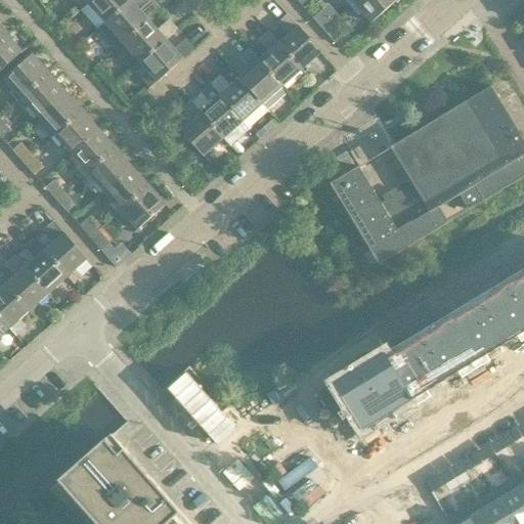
[(92,0),(88,4),(81,11),(97,31),(132,0),(131,0),(92,0)]
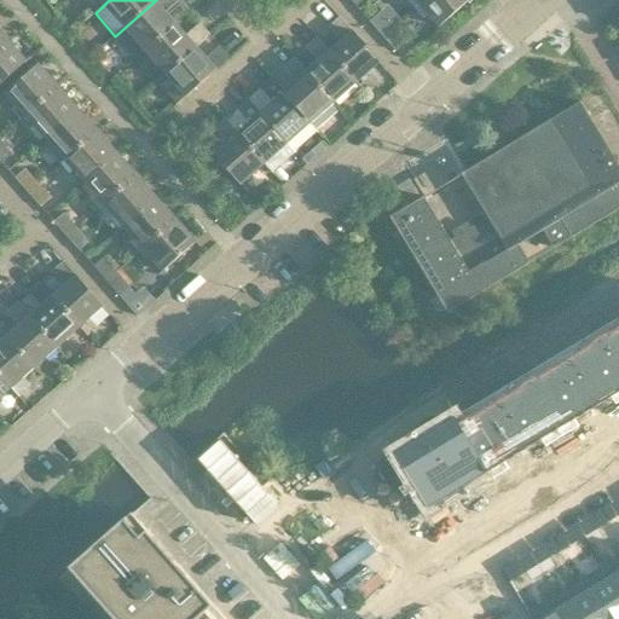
[(144,51),(175,23),(189,12),(179,1),(167,12),(156,0),(115,36),(136,59),(144,51)]
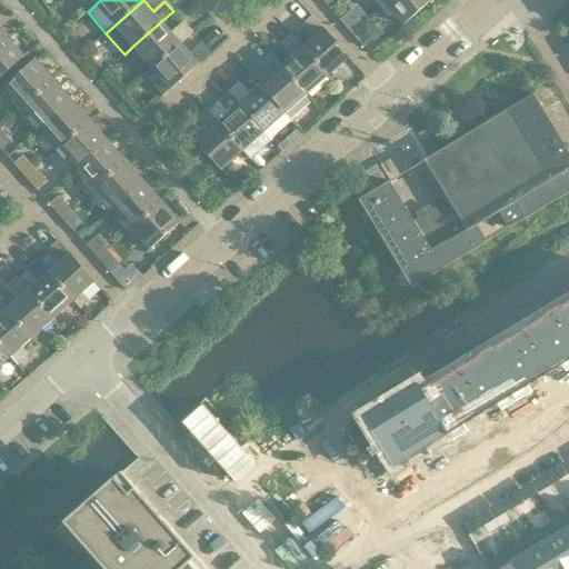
[(389,0),(386,5),(403,26),(431,0),(389,0)]
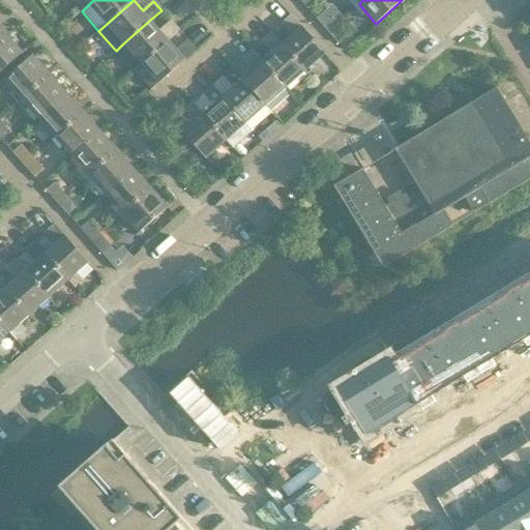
[(317,20),(328,32),(336,24),(325,11),(317,20)]
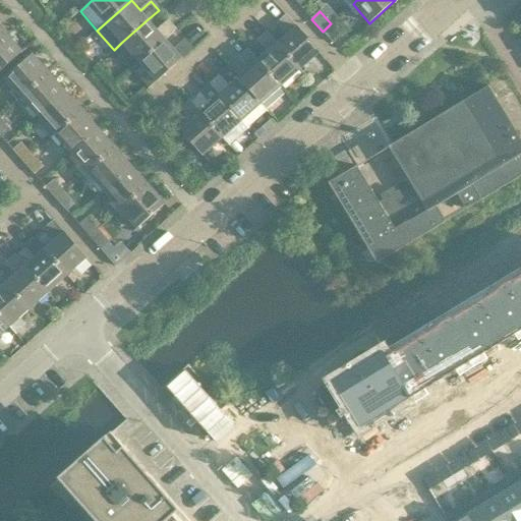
[(277,44),(300,70),(320,53),(296,26),(286,15),(285,16),(286,16),(278,24),(287,35),(277,44)]
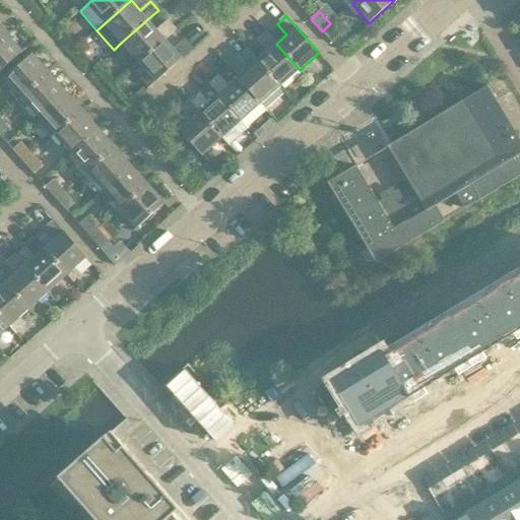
[(156,29),(147,19),(121,43),(138,62),(165,39),(176,29),(168,20),(156,29)]
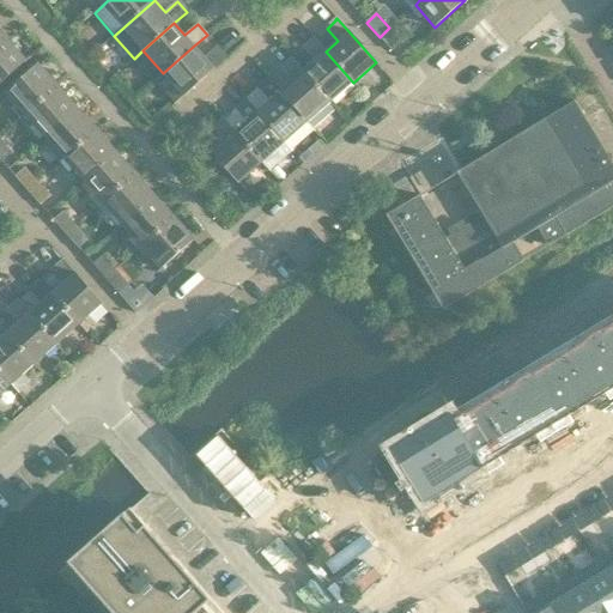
[(402,42),(389,28),(380,37),(392,50),(402,42)]
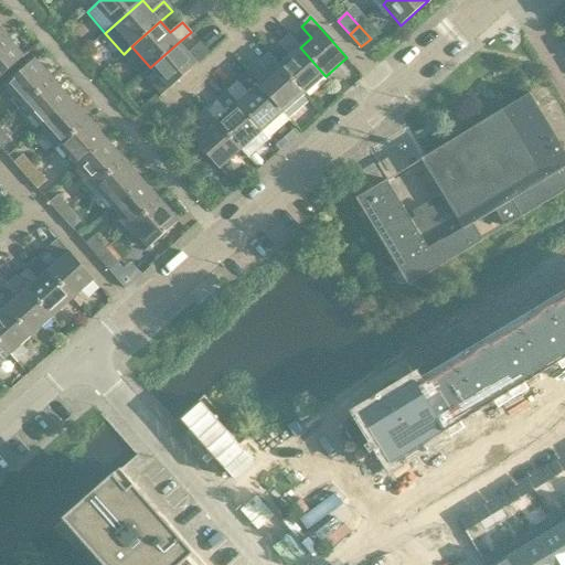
[(326,76),(300,48),(290,35),(280,44),(290,56),(279,66),(305,95),(326,76)]
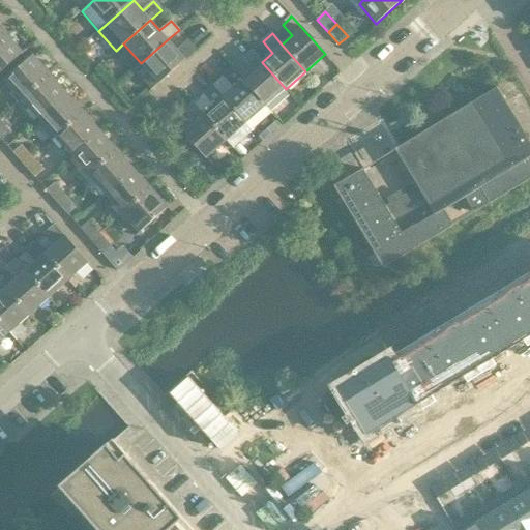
[(5,34),(0,38),(0,72),(23,54),(5,34)]
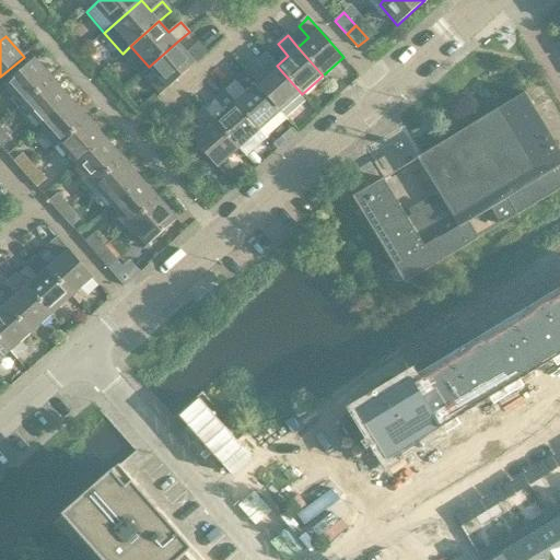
[(177,42),(149,67),(167,89),(196,63),(209,53),(208,51),(207,51),(198,43),(187,53),(177,42)]
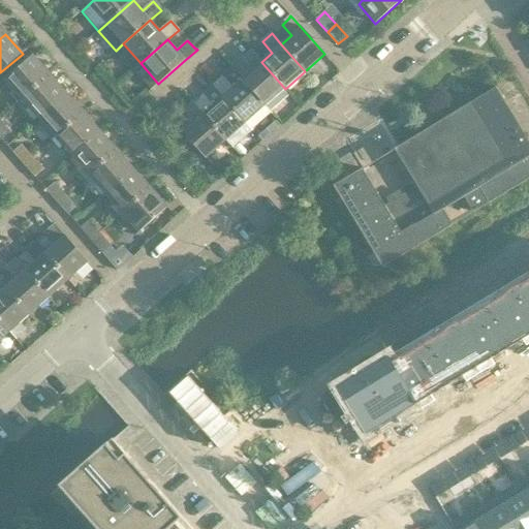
[(285,89),(261,62),(252,51),(242,59),(252,70),(242,79),(266,106),(285,89)]
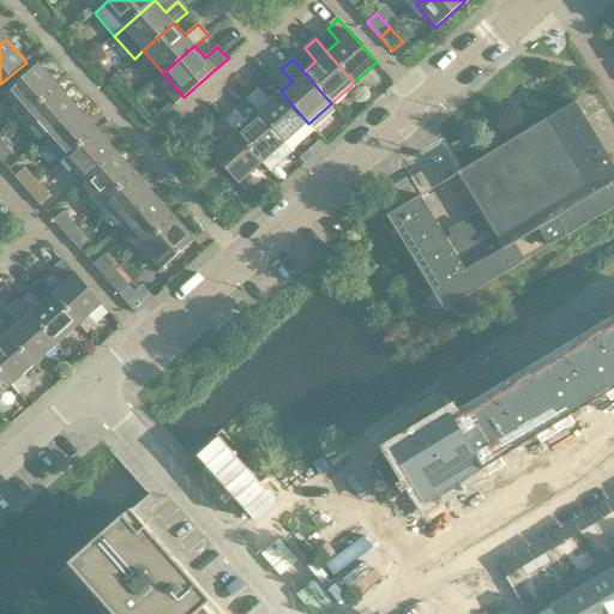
[(5,94),(25,115),(58,86),(38,65),(5,94)]
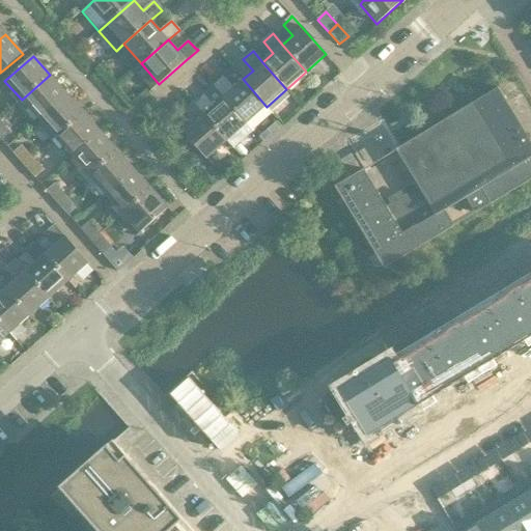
[(267,107),(243,79),(233,68),(223,78),(232,88),(223,96),(247,124),(267,107)]
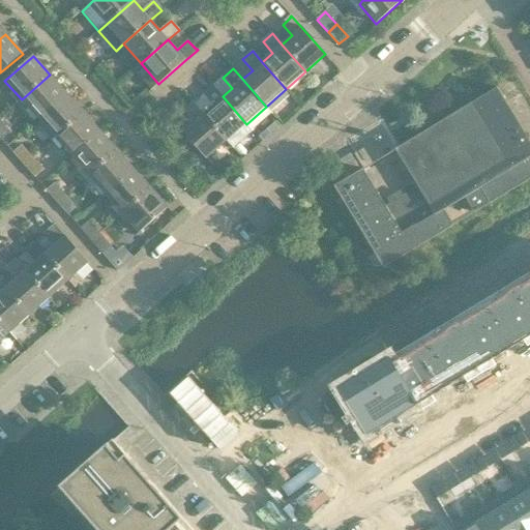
[(66,94),(50,75),(22,99),(38,119),(66,94)]
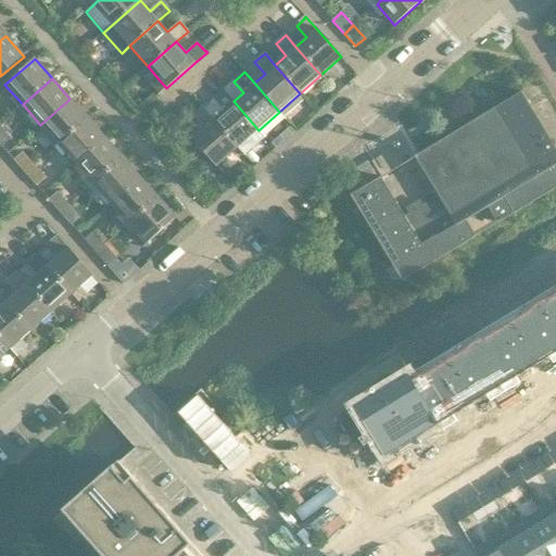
[(224,110),(213,119),(238,148),(244,155),(265,138),(258,130),(234,101),(223,90),(213,99),(224,110)]
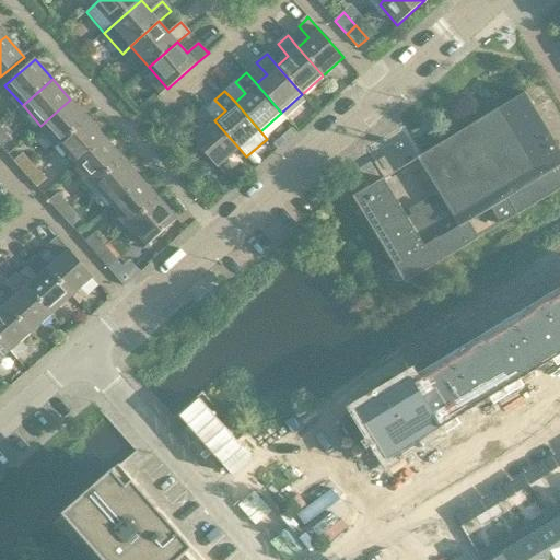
[(409,222),(383,178),(353,197),(405,283),(479,238),(469,223),(508,199),(517,216),(559,189),(559,150),(525,93),(417,158),(443,201),(427,211),(422,203),(410,211),(415,218),(409,222)]
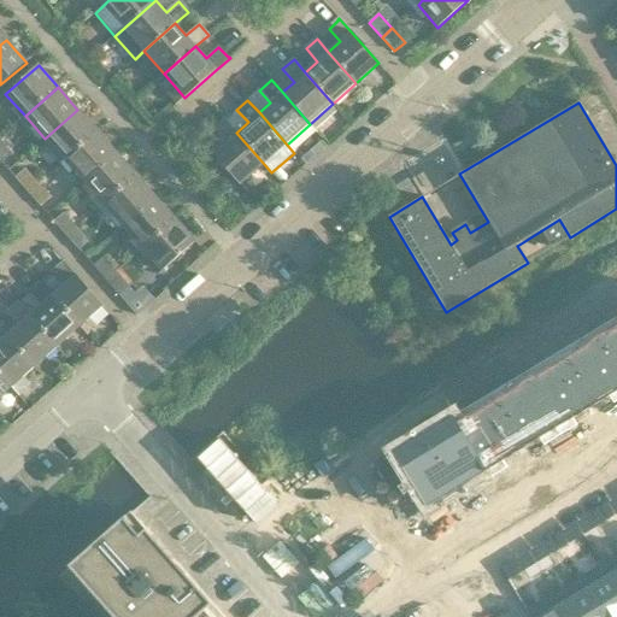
[(98,131),(77,110),(45,139),(64,160),(98,131)]
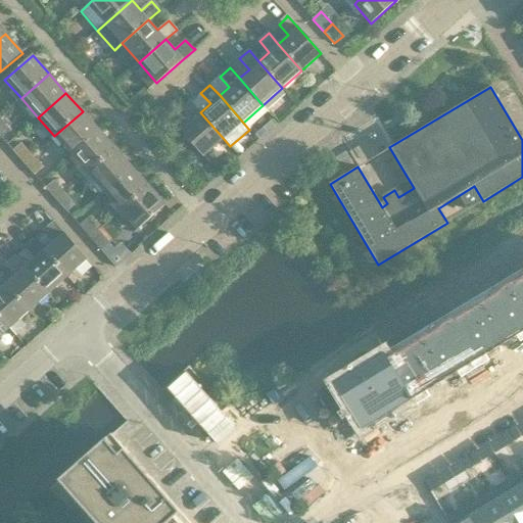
[(224,139),(200,112),(190,102),(181,110),(191,121),(180,130),(203,157),(224,139)]
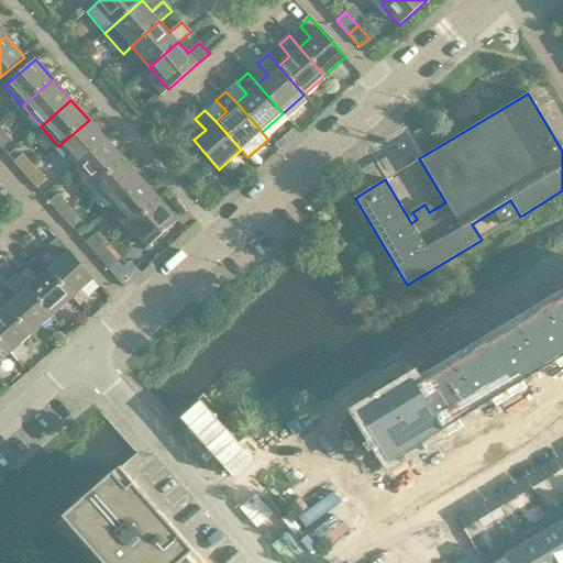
[(76,166),(107,140),(89,120),(58,146),(76,166)]
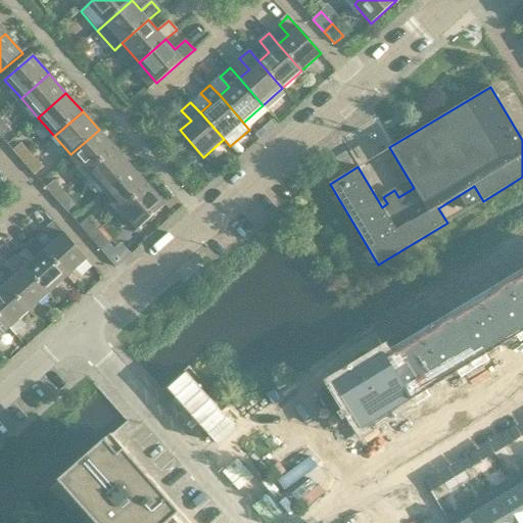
[(9,131),(0,120),(0,137),(1,138),(9,131)]
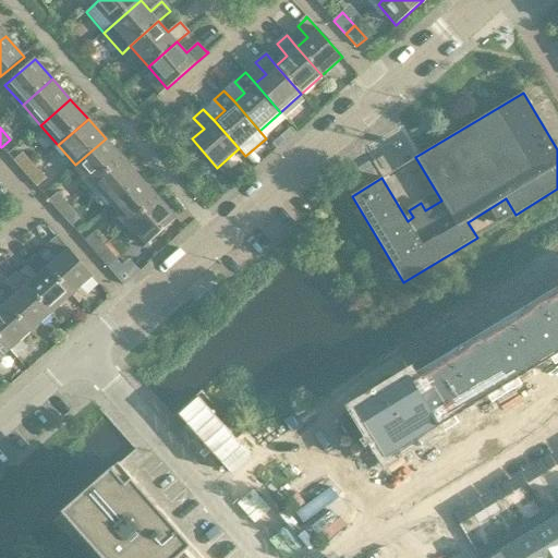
[(123,159),(106,138),(75,165),(94,185),(123,159)]
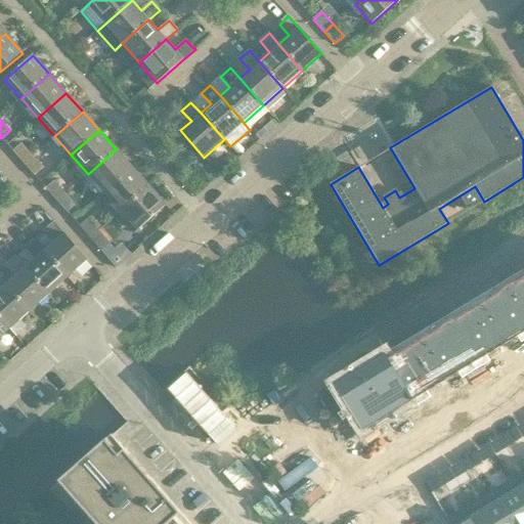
[(12,151),(24,164),(32,156),(22,143),(12,151)]
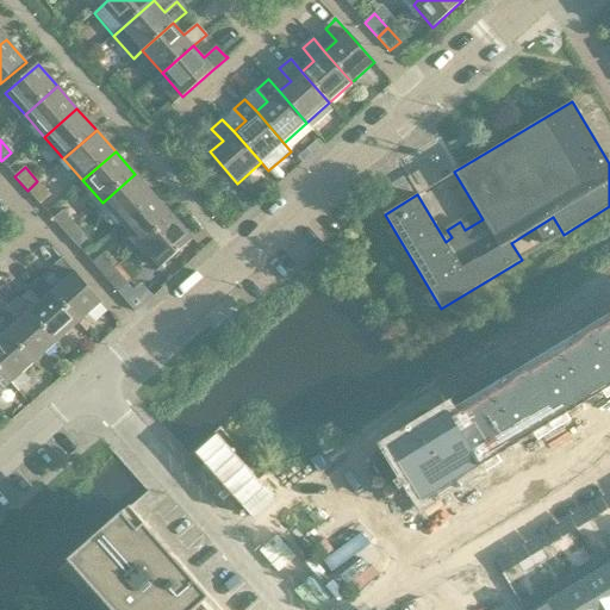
[(122,224),(154,195),(135,174),(103,203),(122,224)]
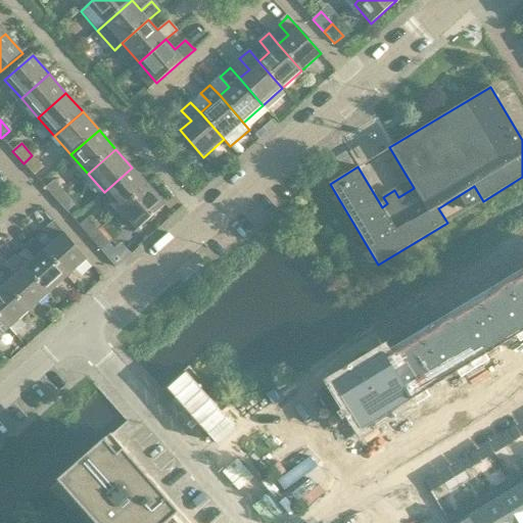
[(43,168),(32,155),(24,163),(34,176),(43,168)]
